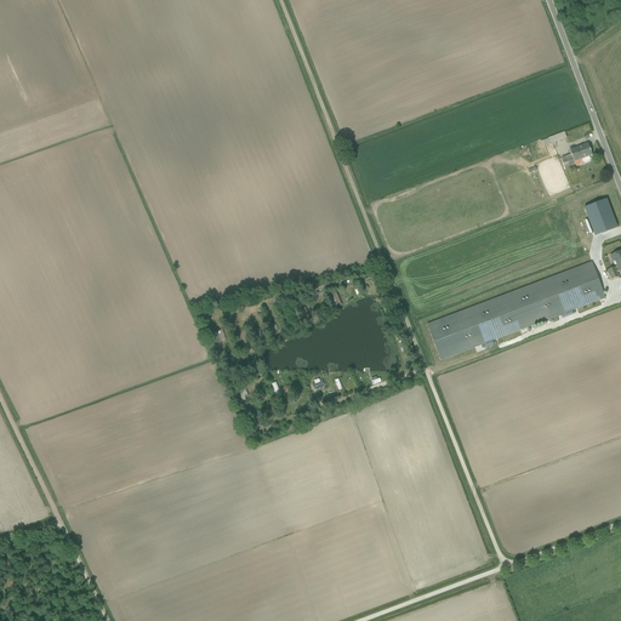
[(540,140),(541,146),(567,140),(564,132),(540,140)]
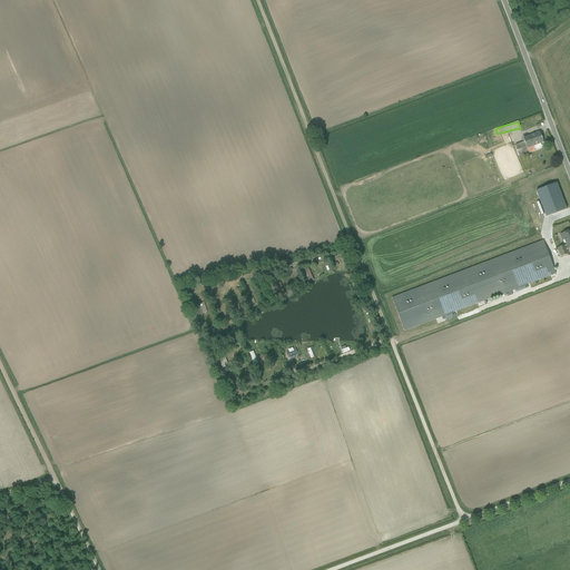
[(543,143),(539,133),(523,138),(524,141),(516,146),(519,156),(529,153),(528,149),(533,147),(534,149),(536,150),(541,148),(541,146),(540,144),(543,143)]
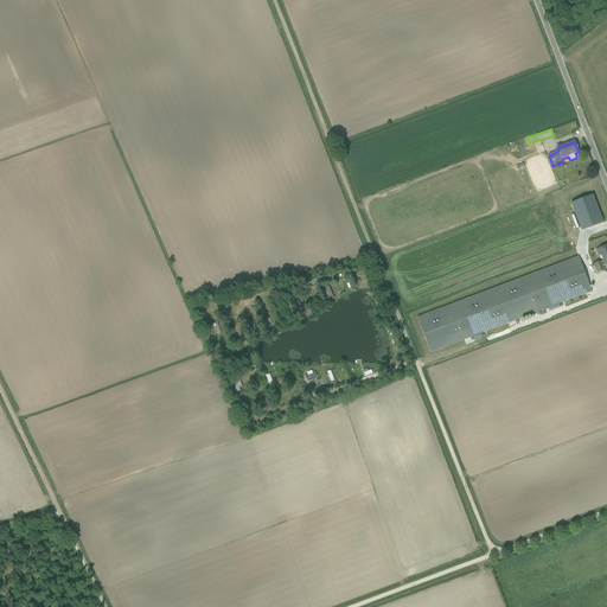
[(606,246),(596,250),(599,256),(600,255),(602,261),(601,262),(593,264),(596,274),(605,272),(602,267),(606,264),(606,246)]
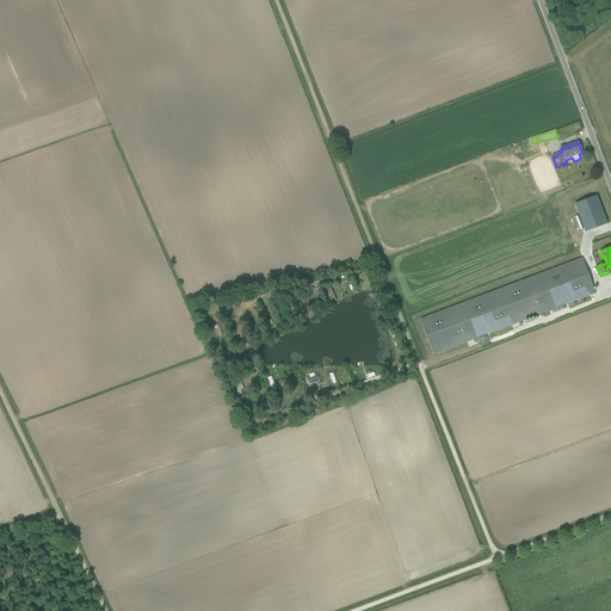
[(582,258),(420,319),(434,356),(543,314),(544,318),(549,316),(548,312),(555,309),(555,310),(551,312),(553,314),(566,308),(565,307),(556,309),(596,294),(582,258)]
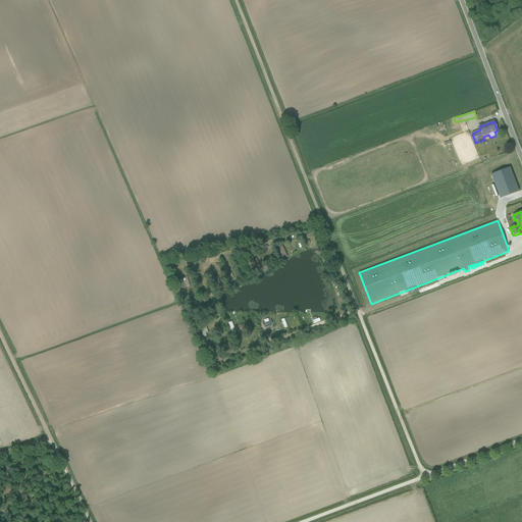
[(276,251),(280,261),(284,259),(284,258),(288,257),(282,246),(281,246),(280,245),(277,246),(277,245),(275,246),(277,250),(276,251)]
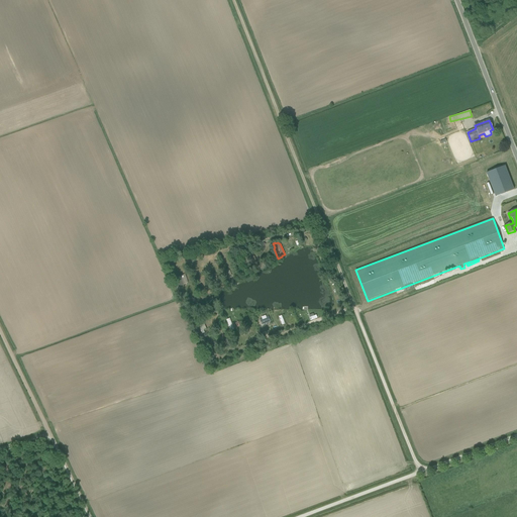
[(186,275),(174,279),(177,289),(189,284),(186,275)]
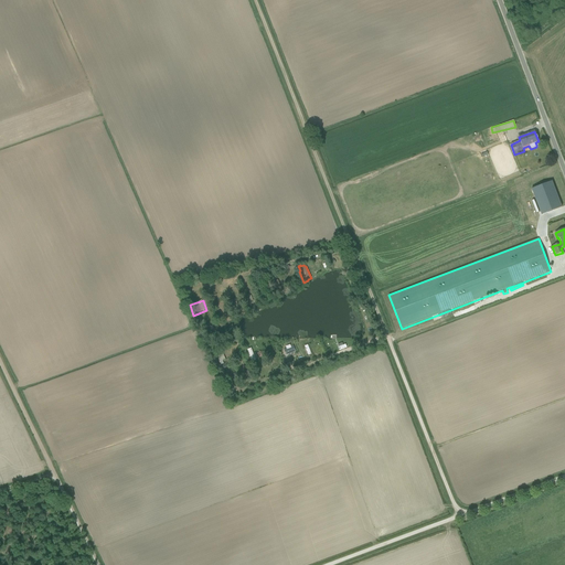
[(253,354),(252,349),(247,350),(252,361),(256,360),(255,360),(258,359),(256,353),(253,354)]
